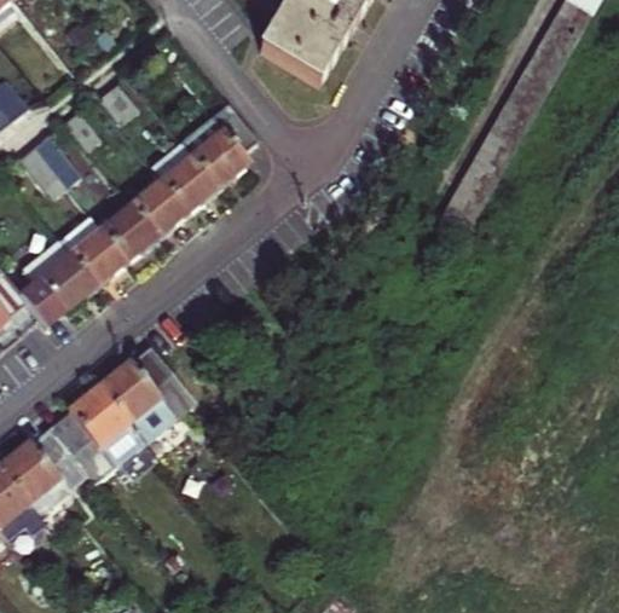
[(289,0),(260,48),(319,85),(347,38),(370,0),(289,0)]
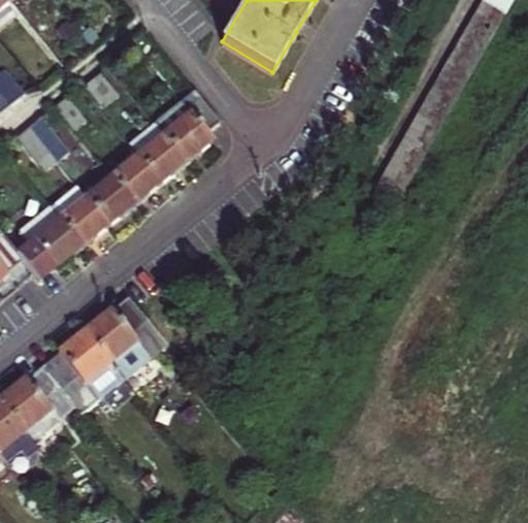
[(481,0),(373,188),(396,201),(510,0),(481,0)]
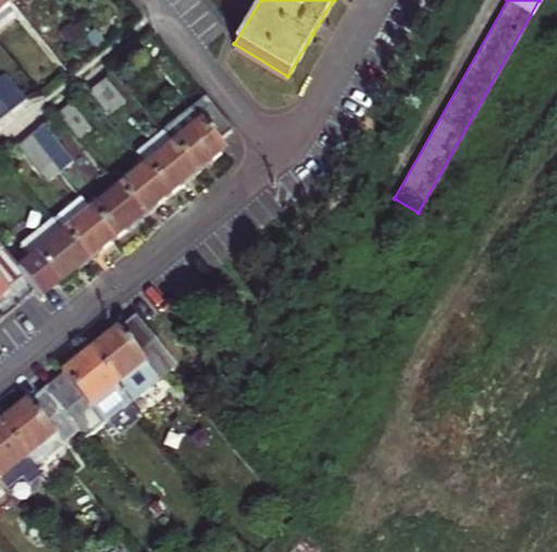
[(5,71),(0,75),(0,95),(11,109),(26,97),(5,71)]
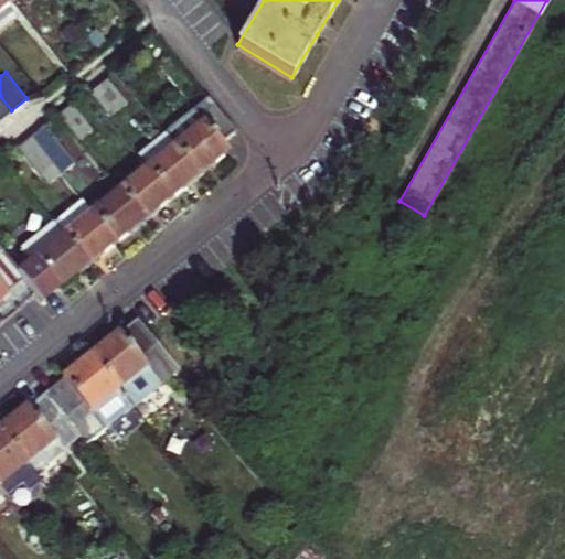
[(126,99),(107,76),(94,87),(113,111),(126,99)]
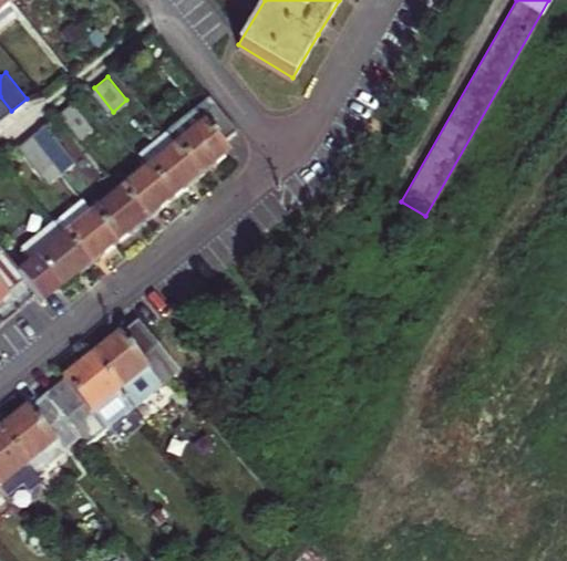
[(209,94),(165,131),(200,173),(218,158),(229,149),(223,141),(237,128),(209,94)]
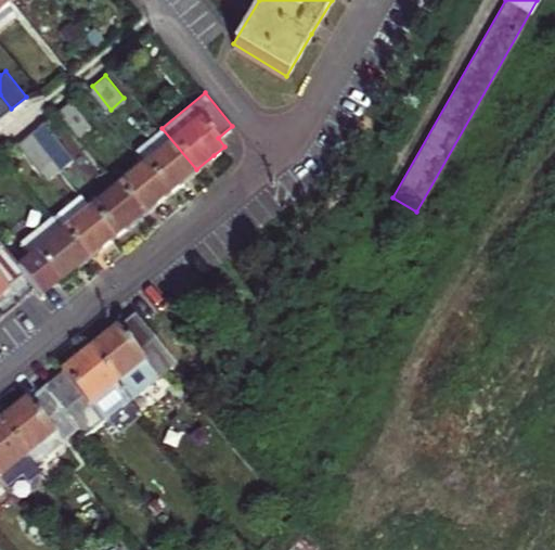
[(0,116),(11,109),(0,94),(0,116)]
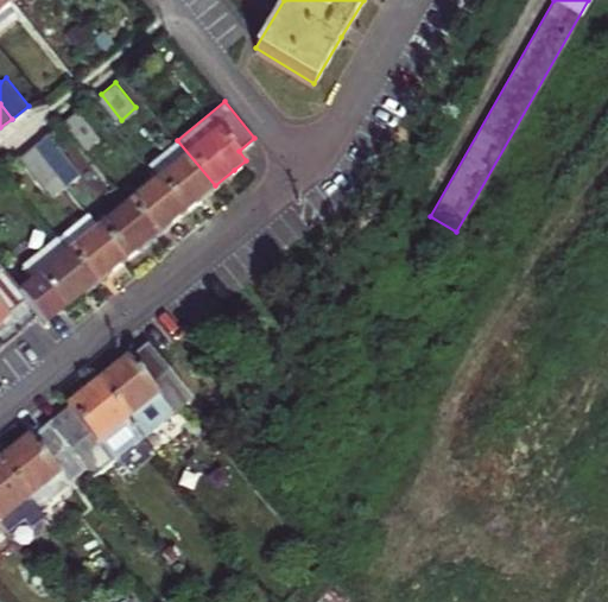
[(76,109),(63,120),(86,147),(99,138),(76,109)]
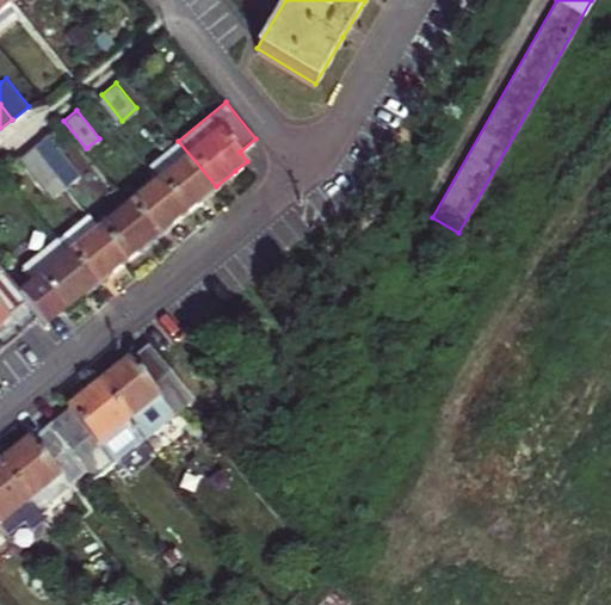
[(48,133),(34,146),(65,183),(80,171),(48,133)]
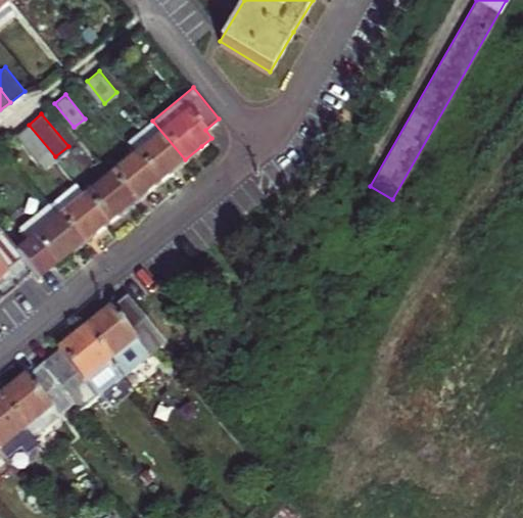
[(172,170),(185,159),(152,121),(127,141),(137,152),(158,180),(172,170)]
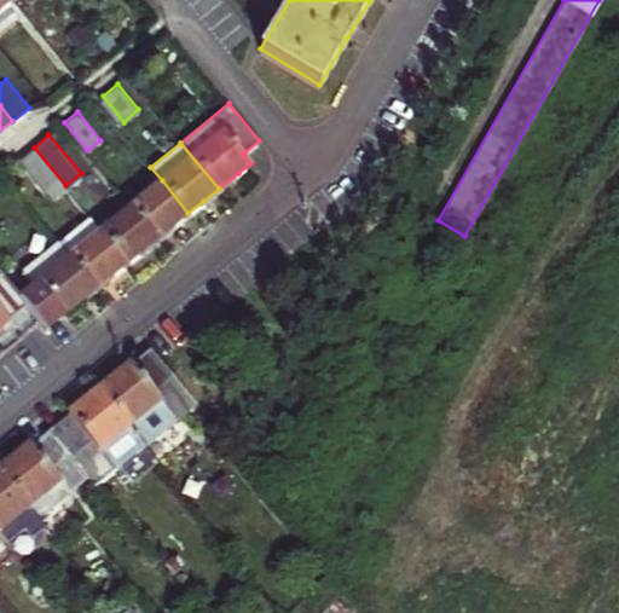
[(50,198),(65,185),(34,148),(18,160),(50,198)]
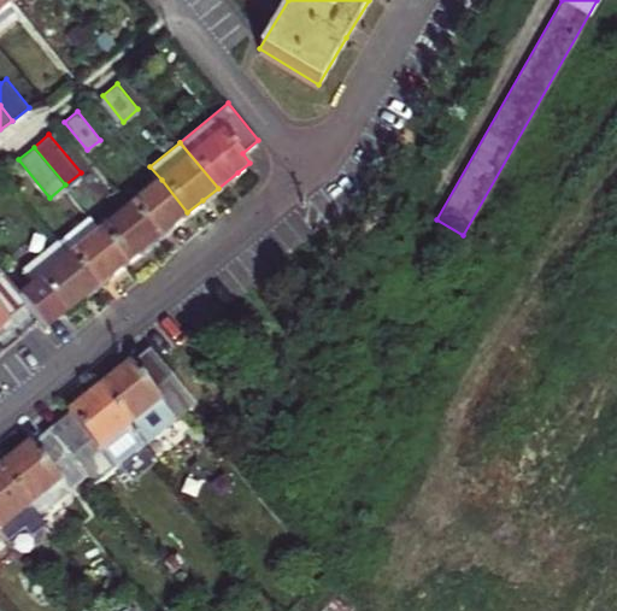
[(172,225),(187,212),(162,180),(130,205),(157,238),(172,225)]
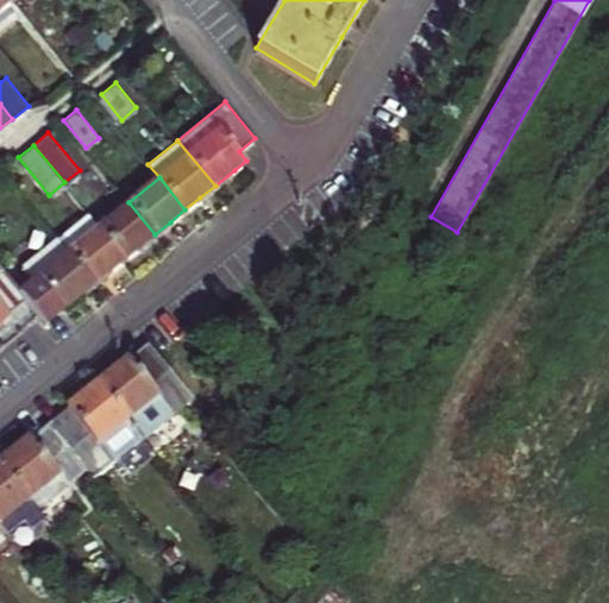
[(129,202),(100,226),(125,258),(140,246),(155,234),(129,202)]
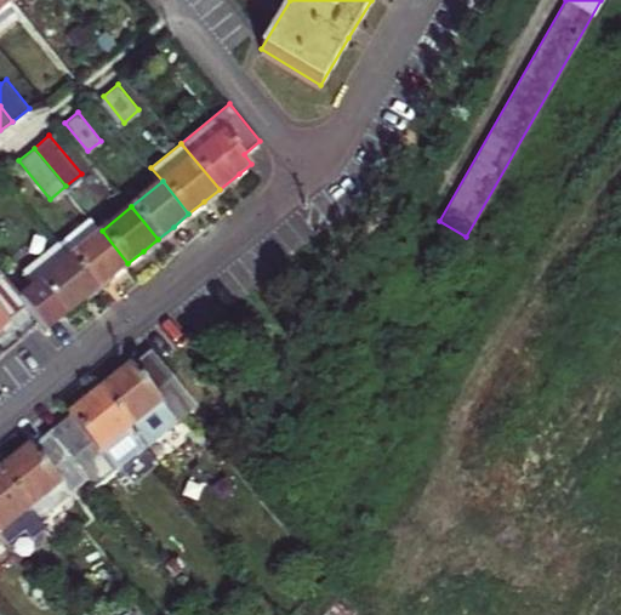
[(90,217),(60,243),(97,289),(114,274),(127,263),(102,231),(90,217)]
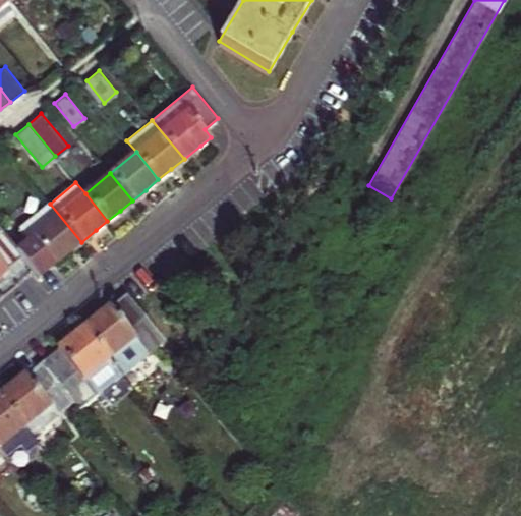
[(17,249),(21,255),(38,276),(54,263),(55,264),(63,258),(81,242),(50,204),(22,225),(27,231),(23,234),(29,240),(17,249)]
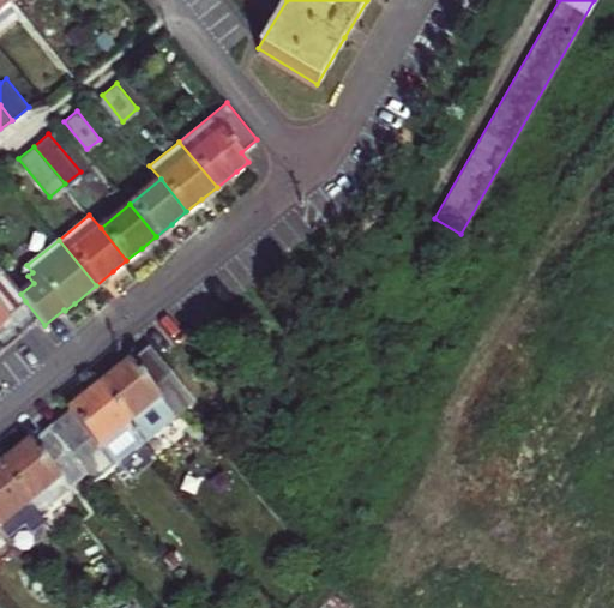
[(32,272),(26,265),(23,269),(28,276),(32,272)]
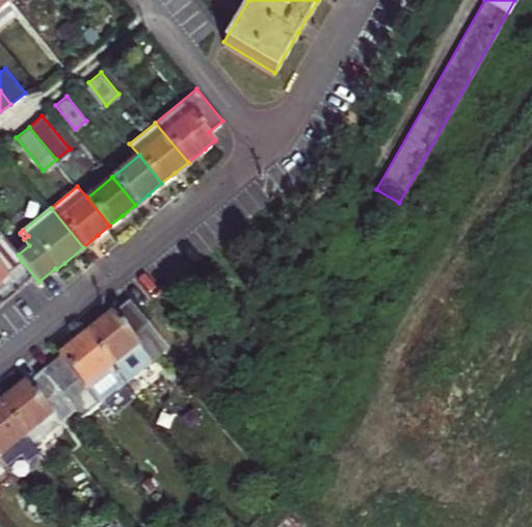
[(0,281),(3,278),(7,274),(22,261),(18,255),(0,233),(0,281)]
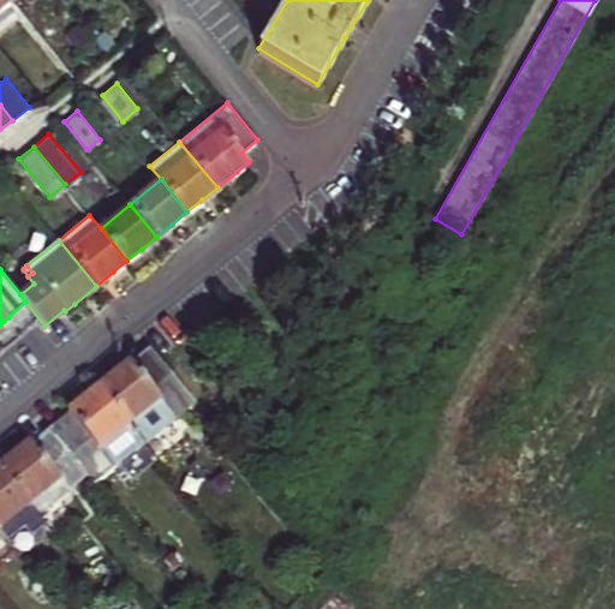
[(124,364),(99,384),(144,441),(195,400),(149,345),(131,360),(130,359),(124,364)]
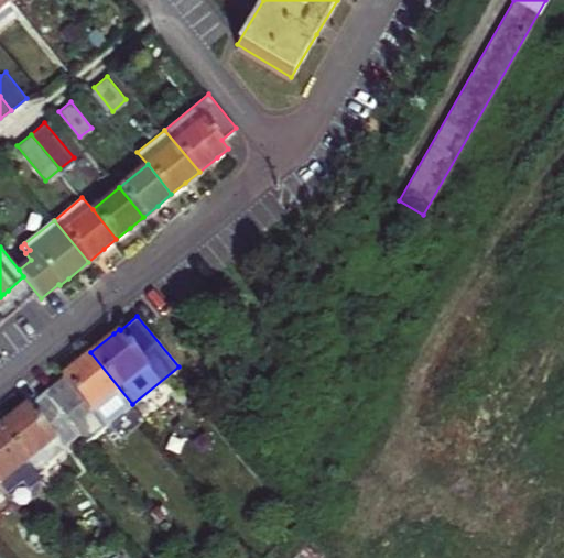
[(87,441),(132,404),(90,352),(68,371),(62,375),(63,376),(45,391),(82,434),(87,441)]
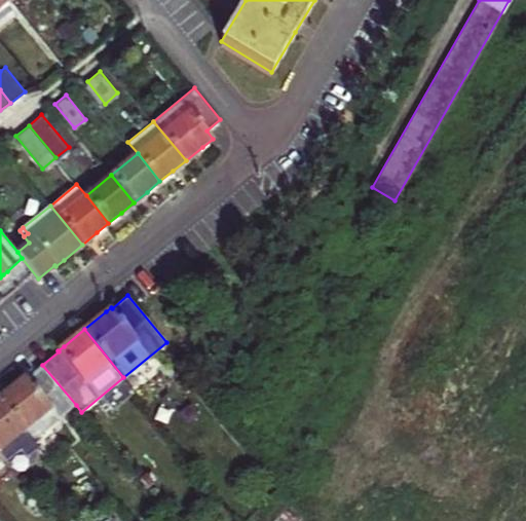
[(21,381),(0,397),(0,399),(33,440),(76,405),(42,365),(27,377),(26,376),(21,381)]
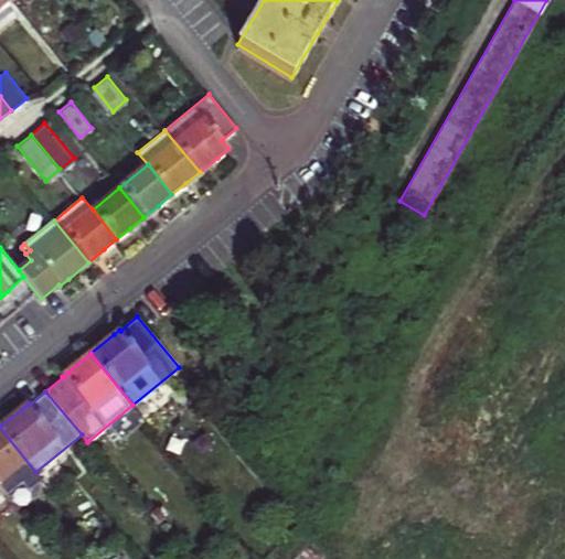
[(0,484),(8,494),(8,495),(23,482),(30,490),(42,480),(35,472),(0,428),(0,484)]
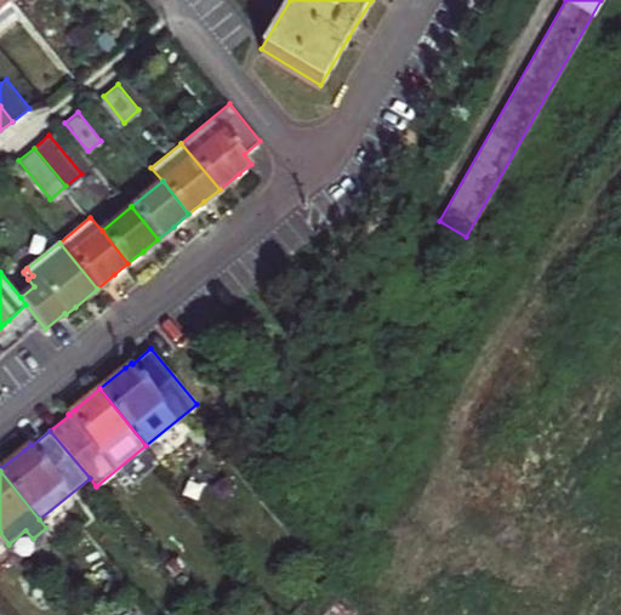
[(355,614),(363,609),(334,584),(305,614),(355,614)]
